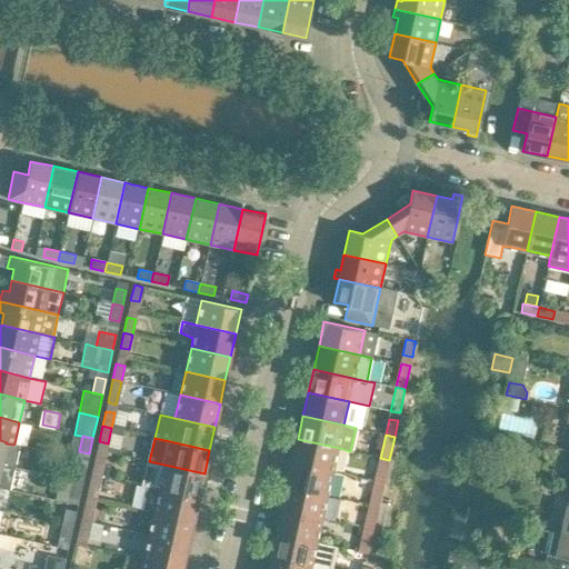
[(298,439),(292,462),(333,472),(339,448),(298,439)]
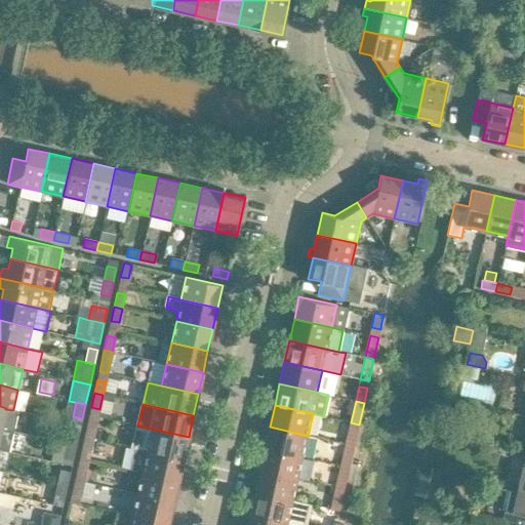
[(0,406),(0,428),(1,429),(13,431),(17,411),(13,409),(12,410),(5,409),(6,408),(0,406)]
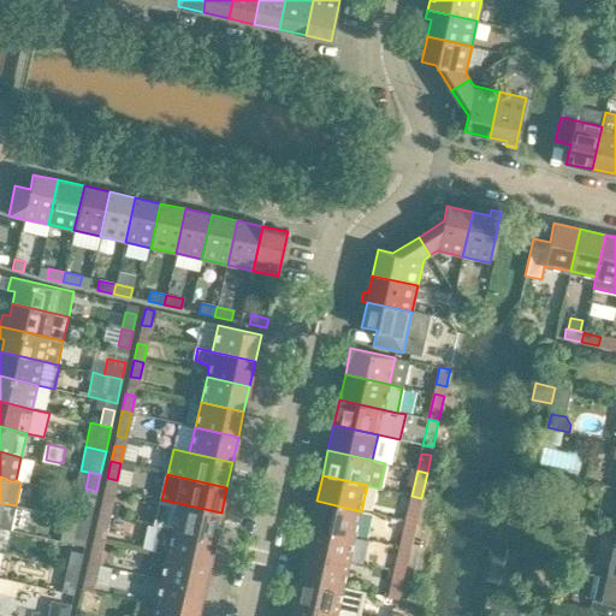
[(102,496),(99,511),(108,514),(112,498),(102,496)]
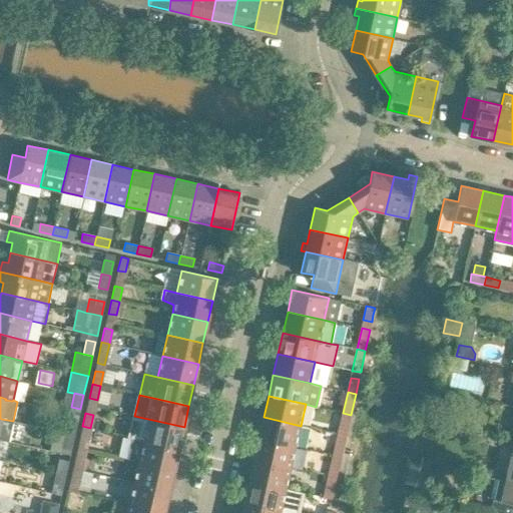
[(131,437),(143,440),(179,448),(184,427),(134,416),(129,437),(131,437)]
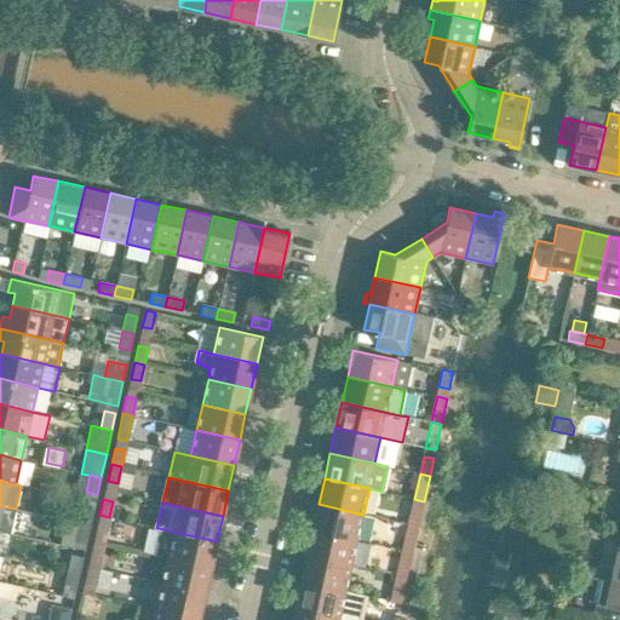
[(357,540),(363,515),(319,504),(313,529),(357,540)]
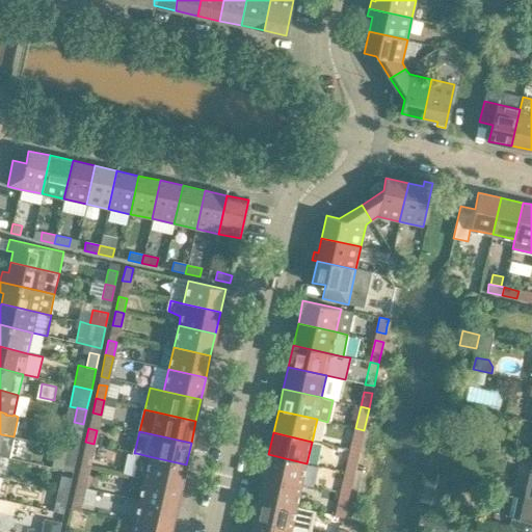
[(14,436),(1,434),(0,433),(0,455),(8,457),(9,457),(14,436)]
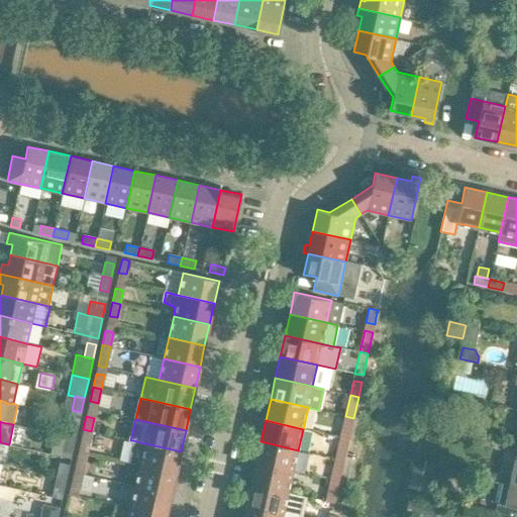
[(69,422),(66,436),(75,438),(78,424),(69,422)]
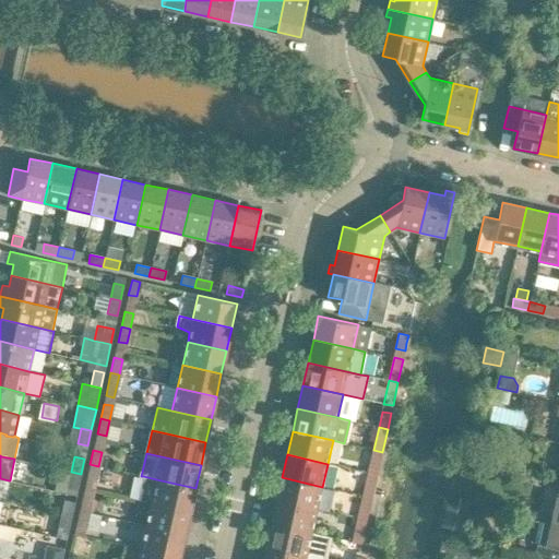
[(372,458),(368,473),(378,475),(381,460),(372,458)]
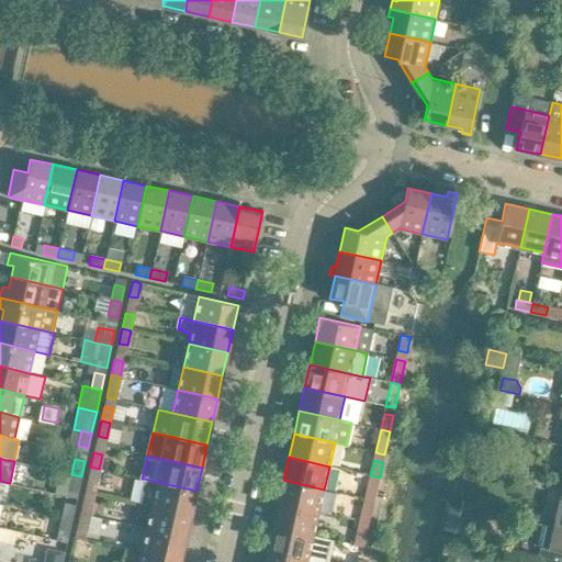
[(90,467),(87,482),(96,484),(99,469),(90,467)]
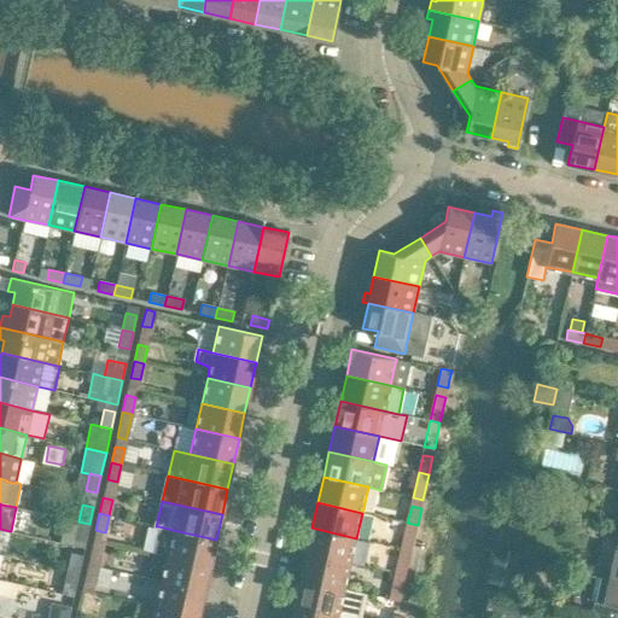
[(60,543),(85,548),(89,524),(79,522),(66,519),(60,543)]
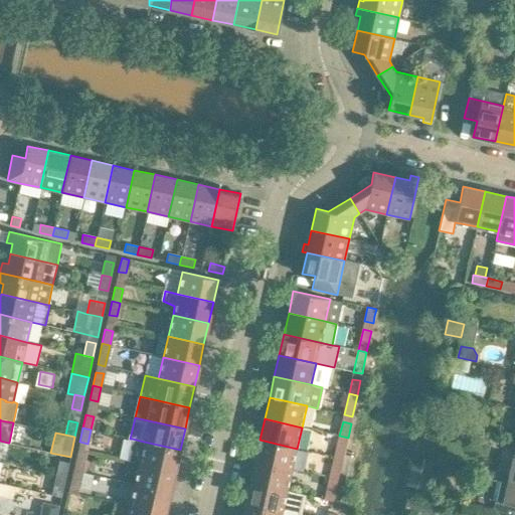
[(345,452),(348,438),(339,436),(336,450),(345,452)]
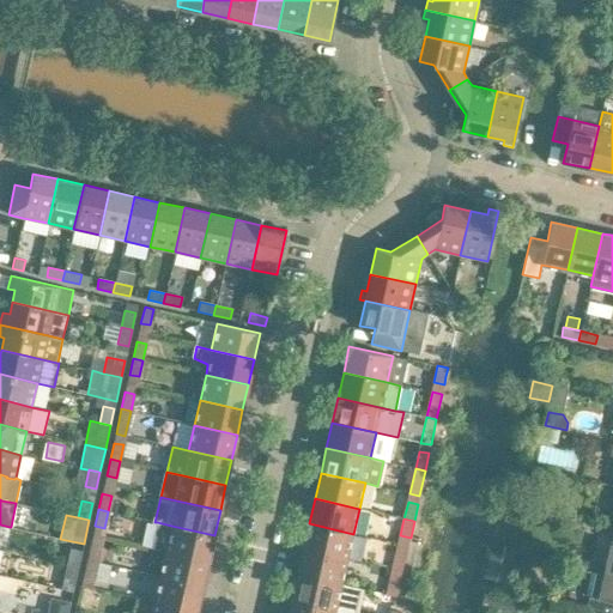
[(214,535),(171,526),(157,522),(152,547),(165,551),(208,560),(214,535)]
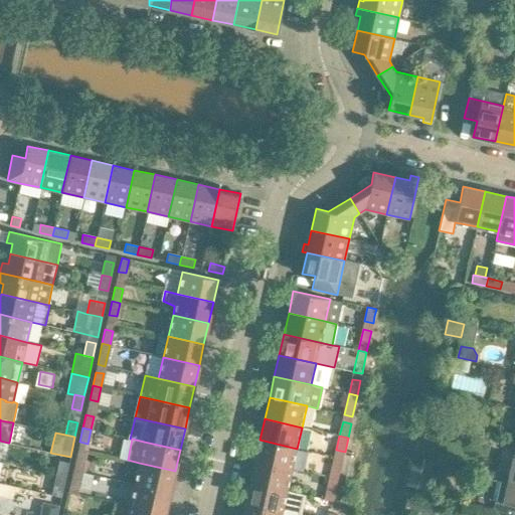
[(260,440),(254,461),(293,470),(297,449),(260,440)]
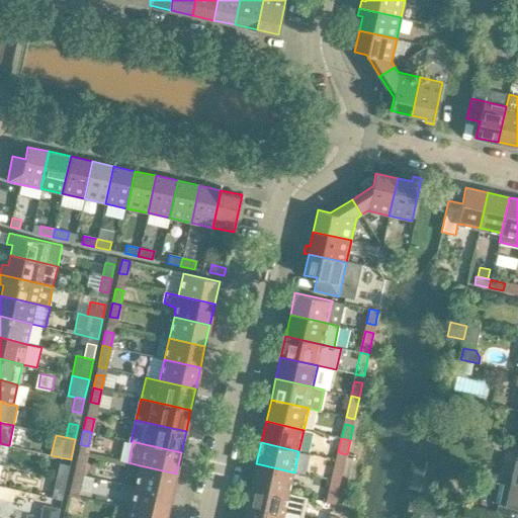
[(431,454),(429,462),(436,463),(438,456),(431,454)]
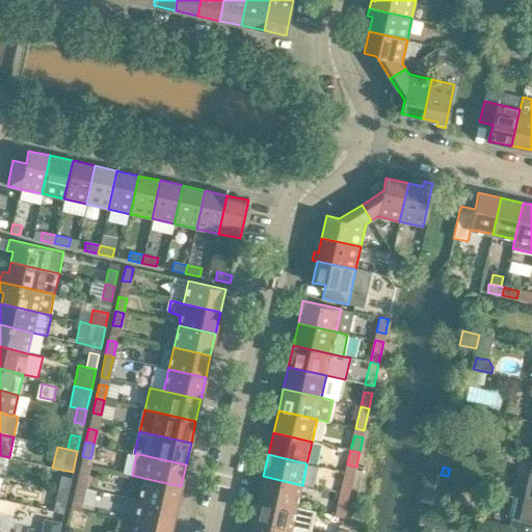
[(79,472),(76,486),(84,487),(87,474),(79,472)]
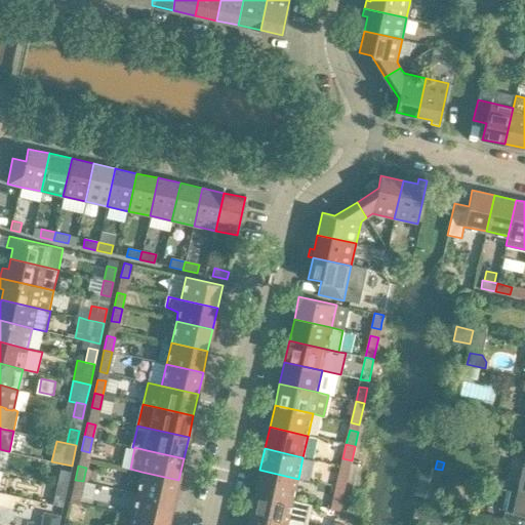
[(61,470),(57,484),(67,486),(70,472),(61,470)]
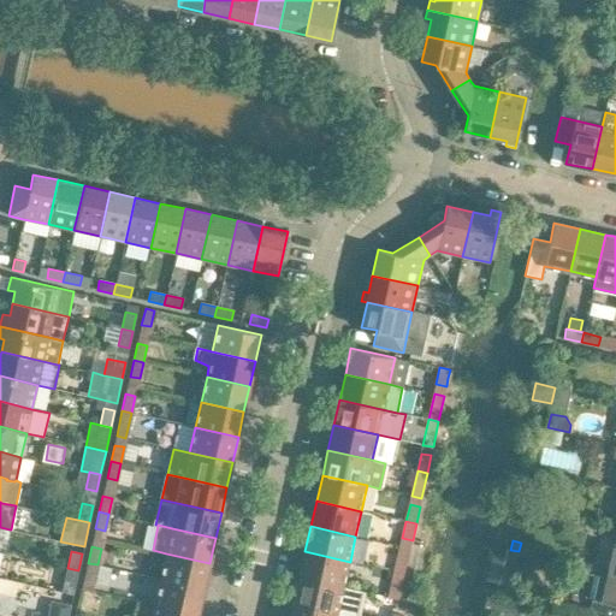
[(304,551),(300,576),(344,587),(350,562),(304,551)]
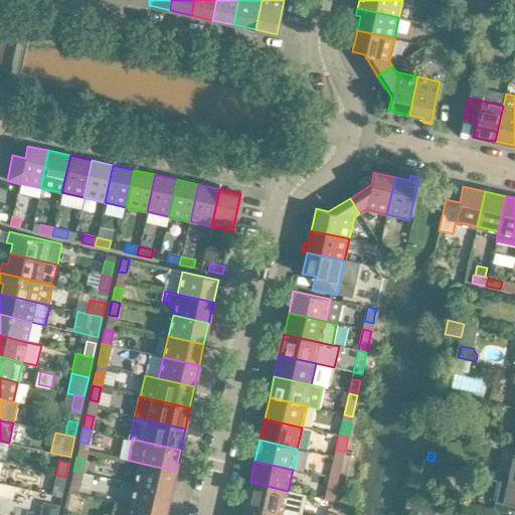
[(420,468),(419,474),(422,475),(428,476),(428,477),(443,480),(446,467),(432,464),(421,461),(420,468)]
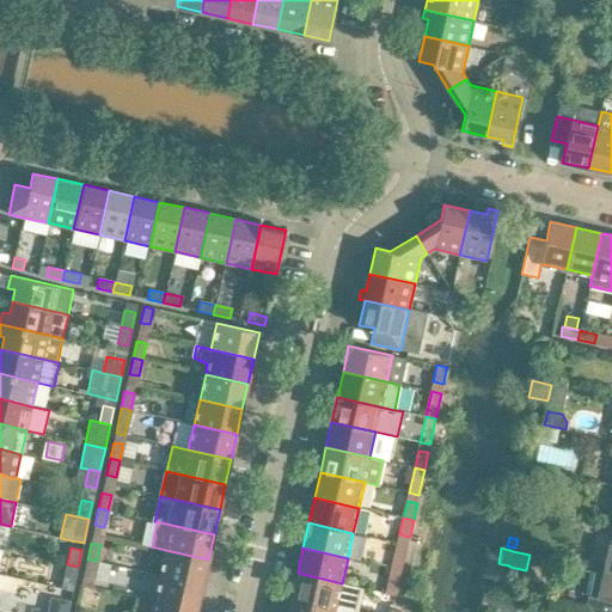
[(165,550),(160,575),(202,585),(208,560),(165,550)]
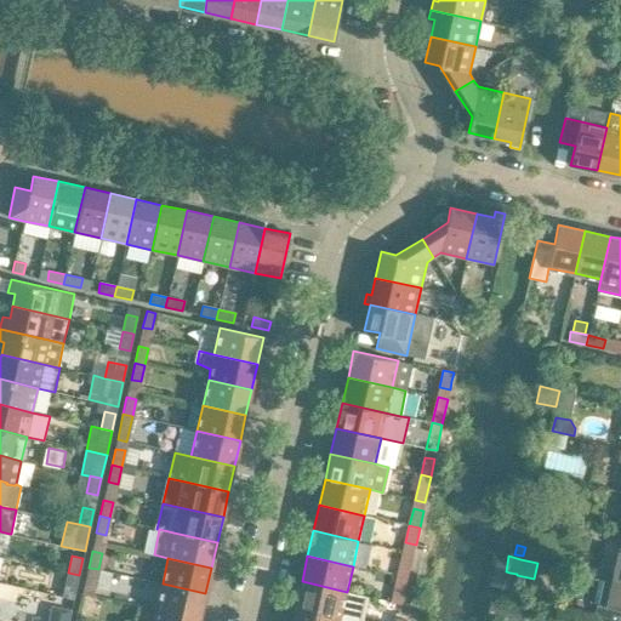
[(402,559),(398,576),(408,579),(411,562),(402,559)]
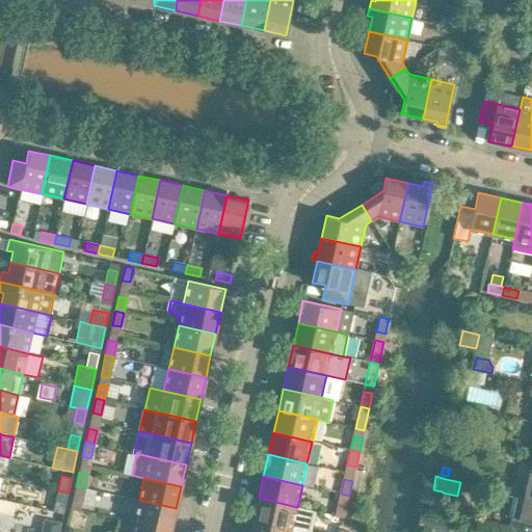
[(76,486),(73,500),(81,502),(84,487),(76,486)]
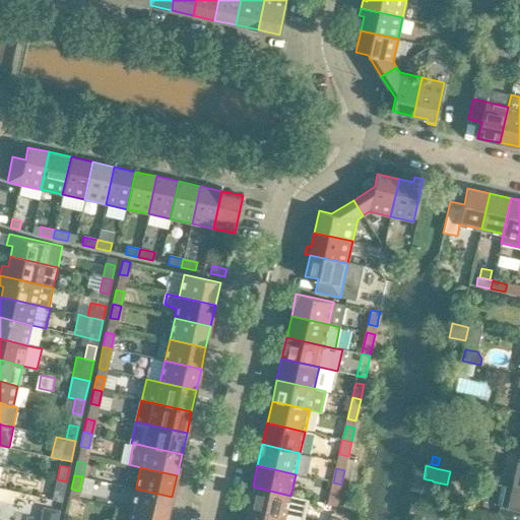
[(63,496),(66,481),(57,479),(54,494),(63,496)]
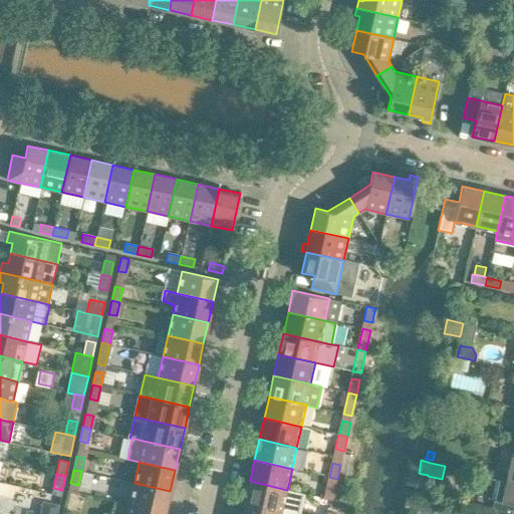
[(334,493),(337,479),(329,477),(326,491),(334,493)]
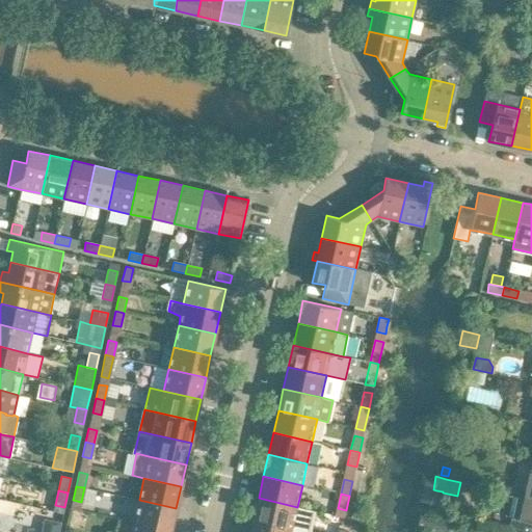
[(511,516),(508,530),(517,531),(531,531),(531,497),(525,496),(513,494),(508,515),(511,516)]
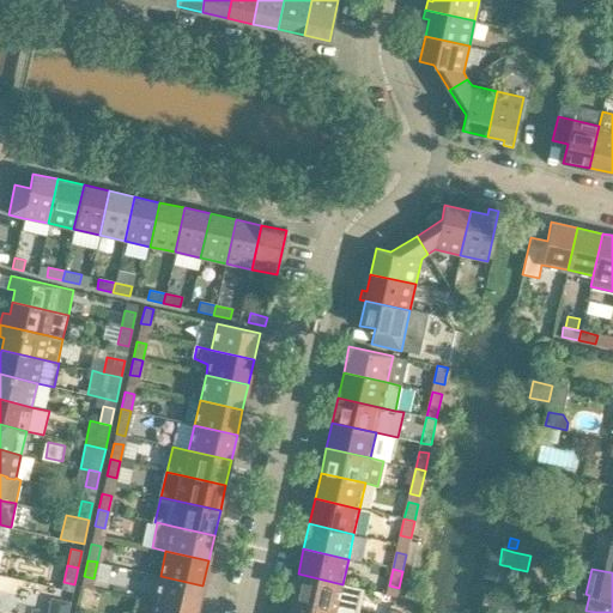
[(356,612),(362,588),(343,584),(298,574),(292,599),(350,612),(356,612)]
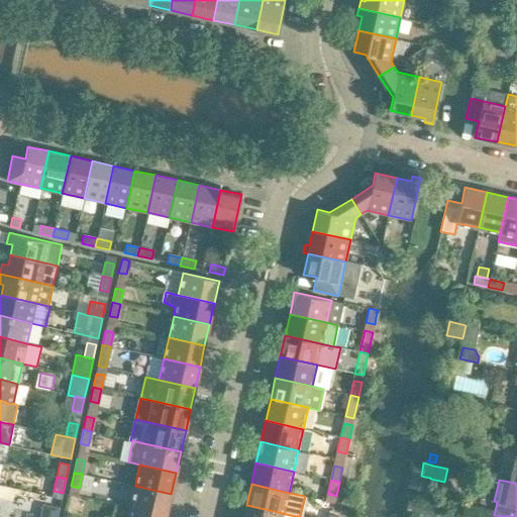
[(135,486),(130,507),(167,515),(171,494),(135,486)]
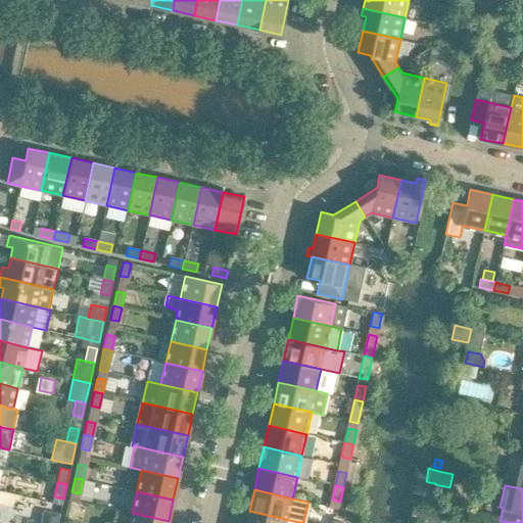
[(58,522),(60,514),(45,510),(41,522),(58,522)]
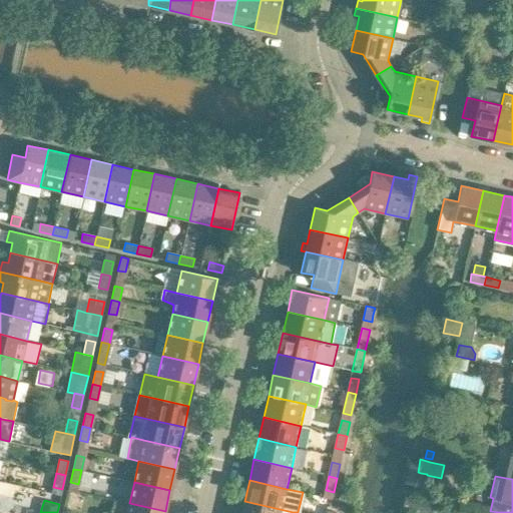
[(241,512),(293,512),(244,501),(241,512)]
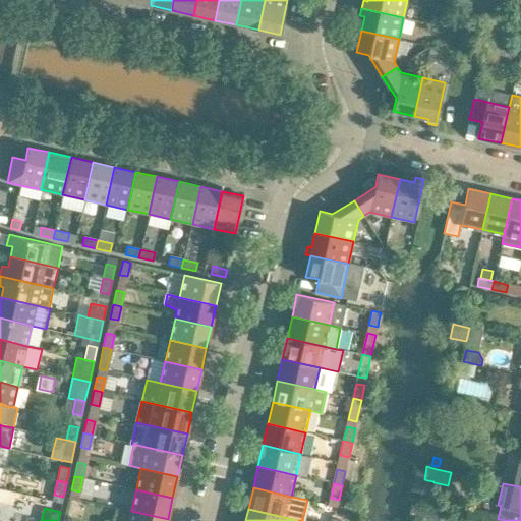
[(167,520),(168,519),(131,511),(128,520),(106,520),(104,520),(103,520),(167,520)]
